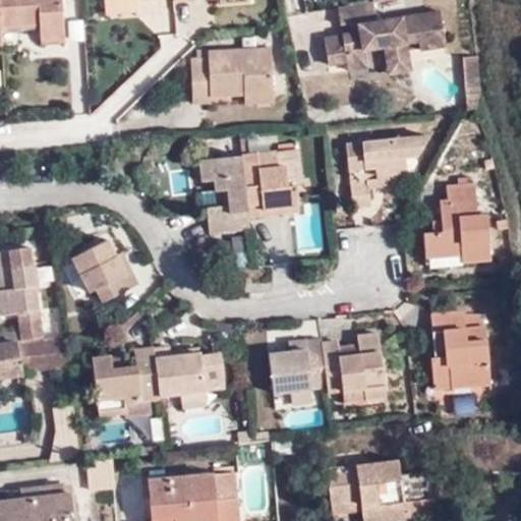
[(0,0),(0,27),(35,25),(37,43),(60,42),(57,0),(0,0)]
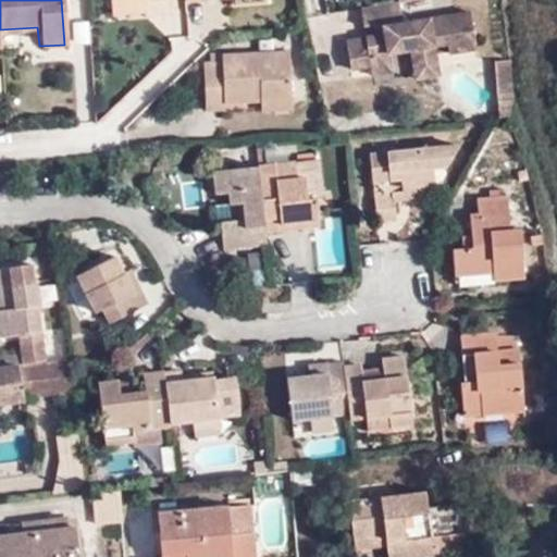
[(136,14),(135,1),(109,3),(110,16),(136,14)]
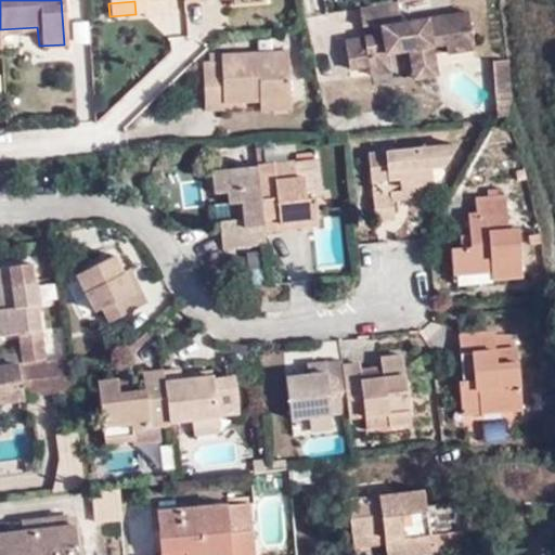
[(399,1),(361,8),(363,25),(375,24),(375,27),(383,27),(384,34),(376,35),(346,40),(351,66),(370,65),(370,55),(390,51),(412,49),(414,67),(436,64),(434,44),(447,43),(449,52),(476,48),(470,12),(402,22),(399,1)]
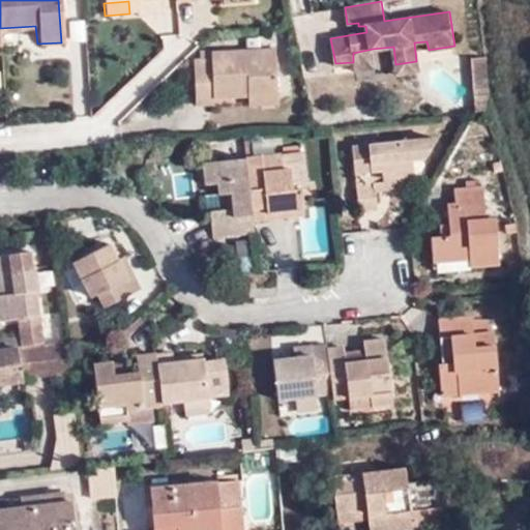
[(353,53),(353,62),(354,69),(375,66),(373,49),(353,53)]
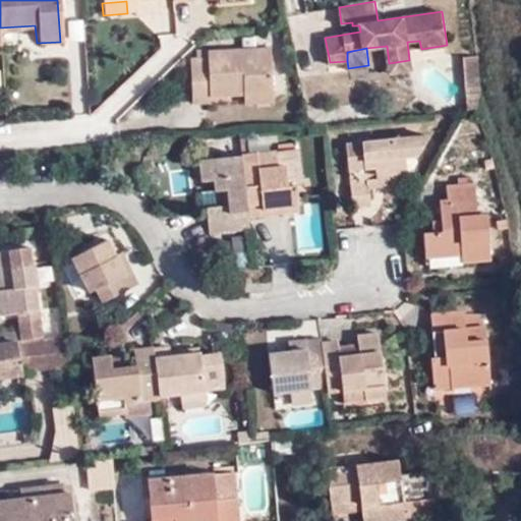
[(268,50),(207,51),(207,59),(194,59),(188,60),(189,89),(208,88),(208,95),(243,94),(270,94),(268,50)]
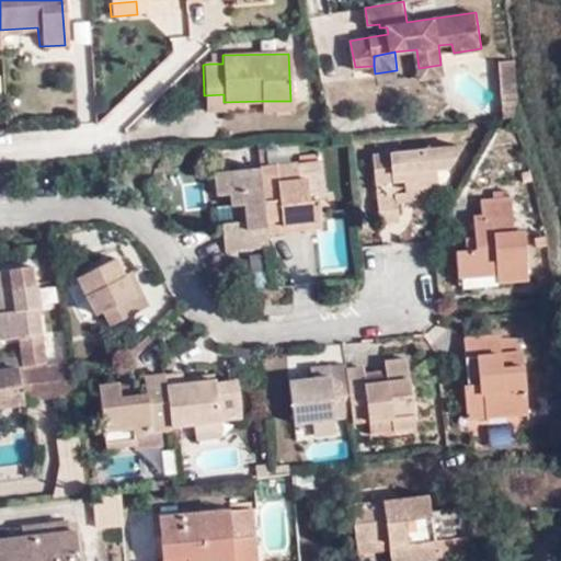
[(222,64),(222,55),(209,55),(209,64),(222,64)]
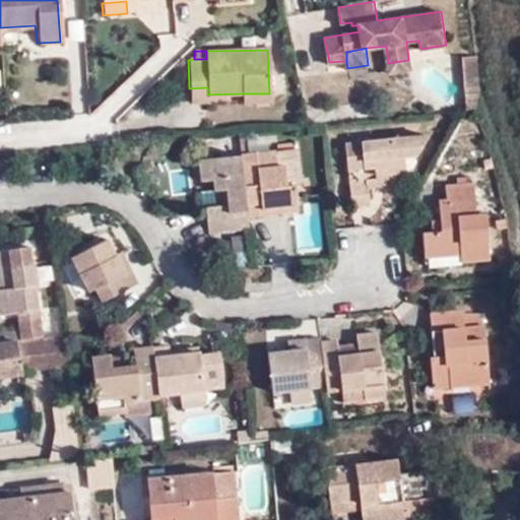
[(465,94),(477,94),(477,88),(475,56),(462,58),(465,94)]
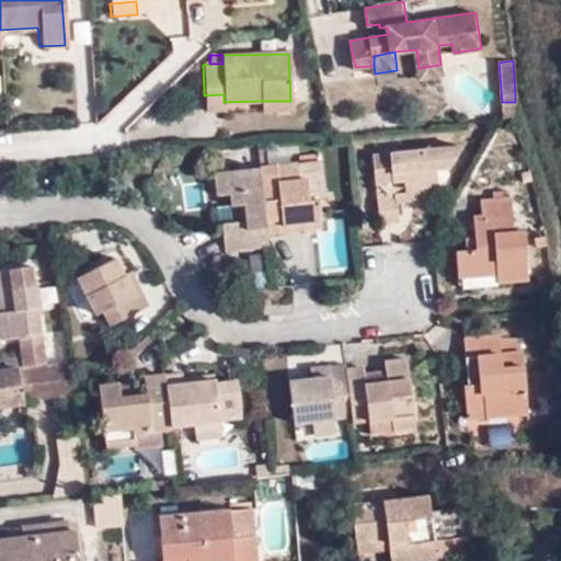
[(443,75),(441,65),(419,68),(420,78),(443,75)]
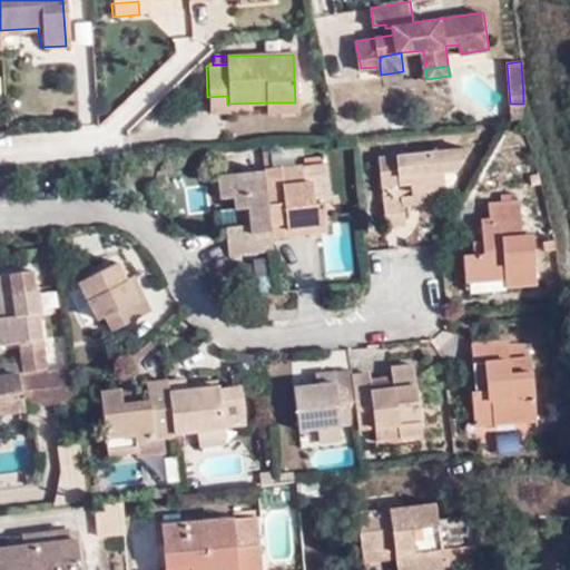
[(227,96),(207,97),(208,115),(227,114),(227,104),(227,96)]
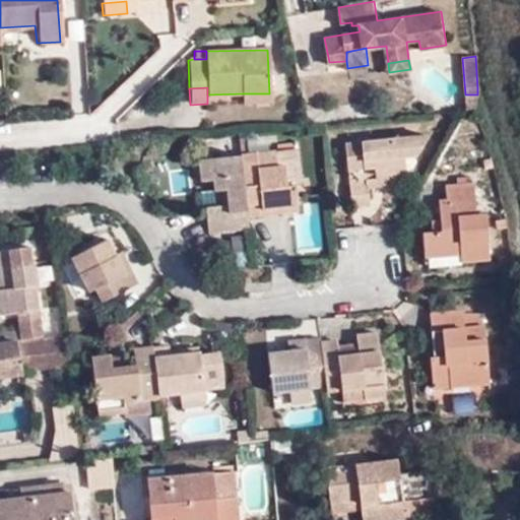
[(269,101),(269,93),(243,93),(242,103),(269,101)]
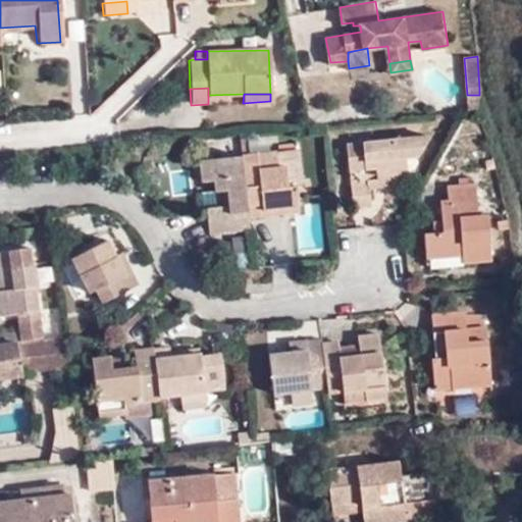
[(474,108),(478,107),(479,95),(467,95),(468,108),(474,108)]
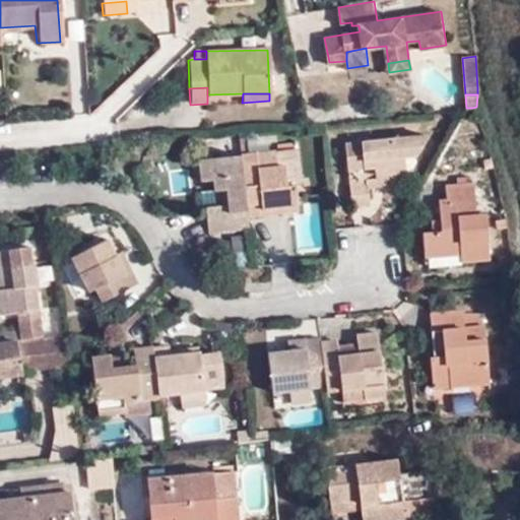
[(374,169),(374,172),(387,170),(388,174),(406,172),(405,157),(416,156),(427,135),(345,145),(349,171),(374,169)]
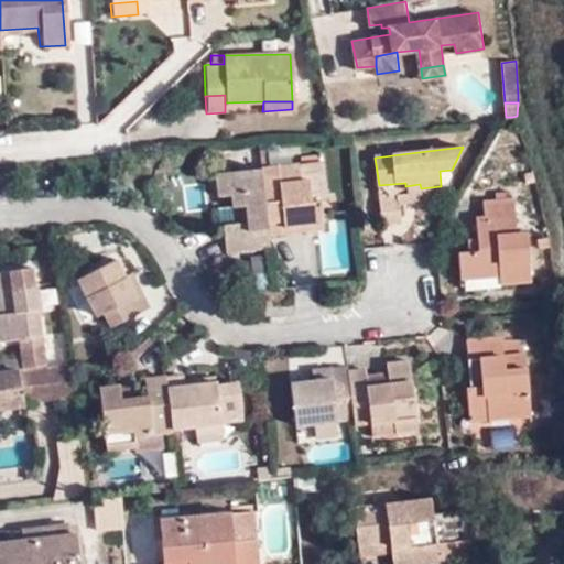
[(321,163),(299,165),(300,182),(310,181),(322,179),(321,163)]
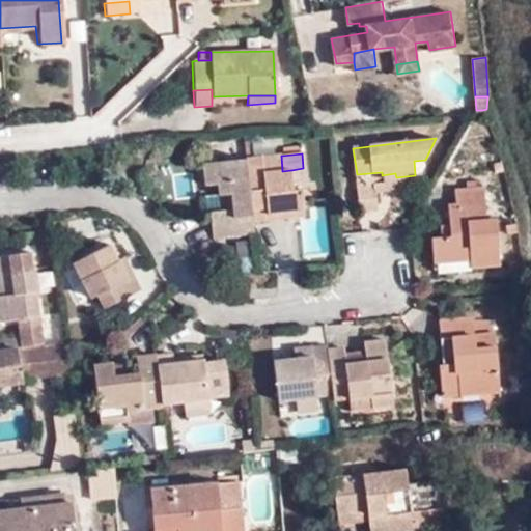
[(281,156),(252,159),(247,160),(253,215),(281,213),(282,219),(305,217),(304,198),(312,197),(311,188),(294,190),(291,170),(282,171),(281,156)]
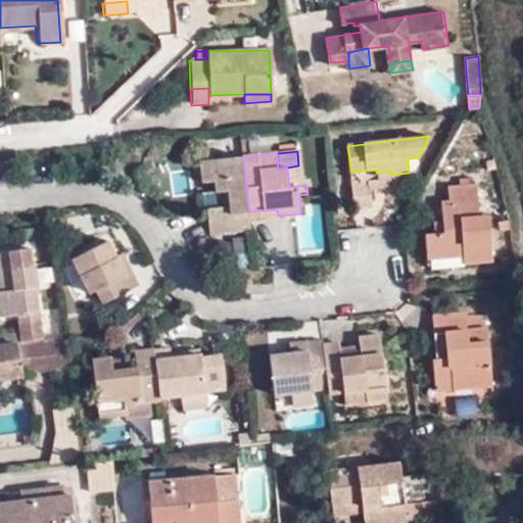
[(210,234),(251,231),(250,219),(249,211),(243,157),(201,161),(203,182),(216,182),(219,208),(208,209),(210,234)]
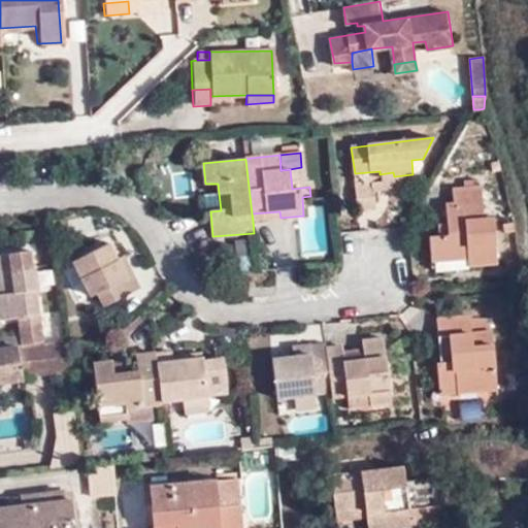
[(393,172),(380,174),(381,182),(374,183),(374,192),(395,191),(394,182),(413,179),(413,174),(394,176),(393,172)]
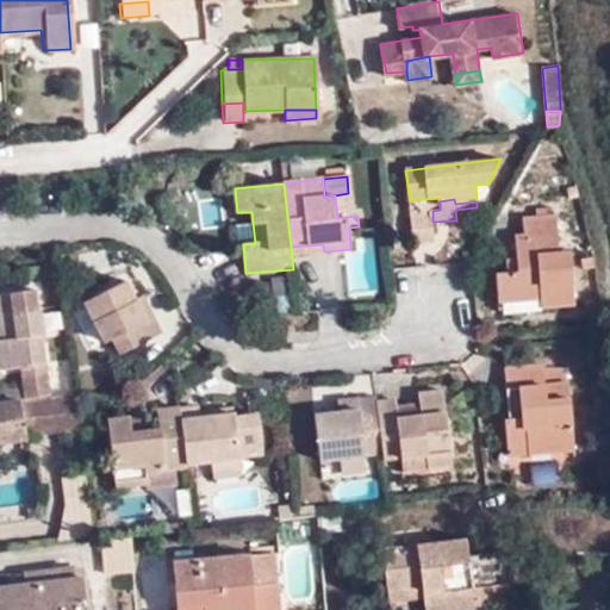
[(433,222),(433,211),(410,213),(415,244),(435,243),(433,222)]
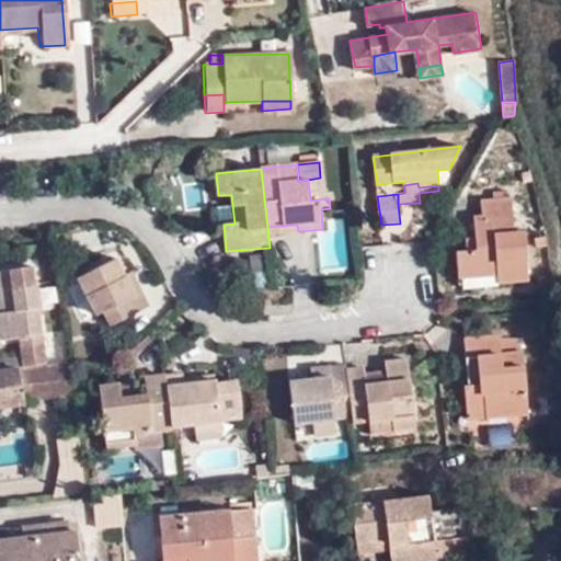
[(477,249),(468,250),(457,251),(459,276),(504,274),(505,281),(528,279),(525,231),(514,232),(511,201),(480,202),(480,218),(473,219),(476,237),(477,249)]
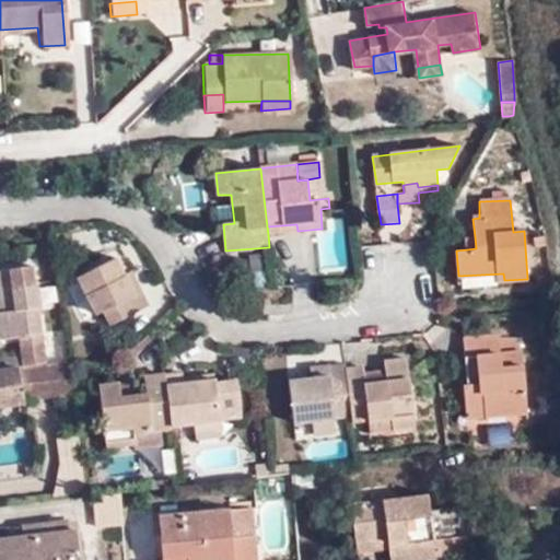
[(267,226),(268,234),(298,231),(296,224),(267,226)]
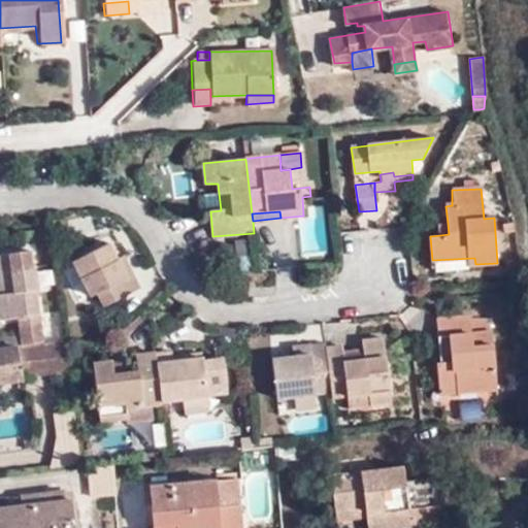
[(438,224),(440,235),(449,234),(448,223),(438,224)]
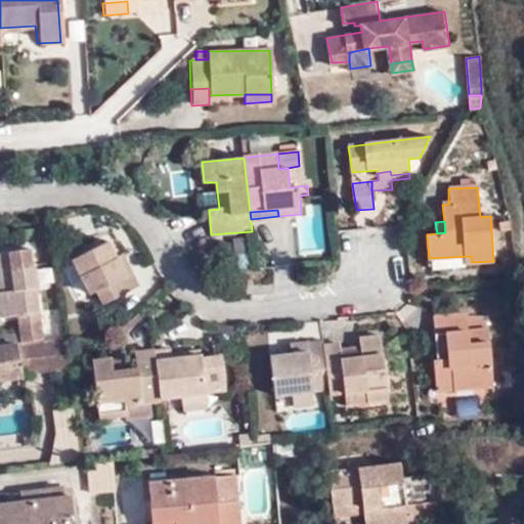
[(137,284),(130,270),(124,273),(114,255),(106,239),(72,257),(90,292),(96,289),(103,302),(137,284)]
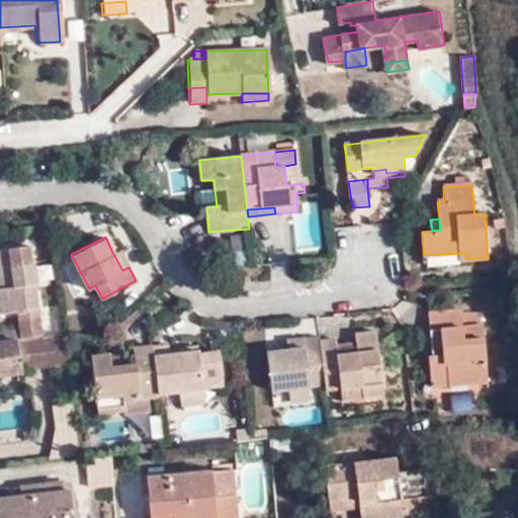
[(0,313),(18,311),(37,309),(29,246),(0,249),(0,313)]
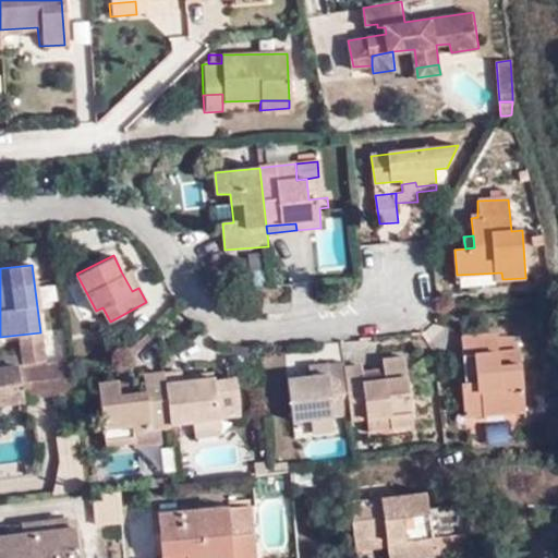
[(132,291),(138,288),(128,268),(121,271),(132,291)]
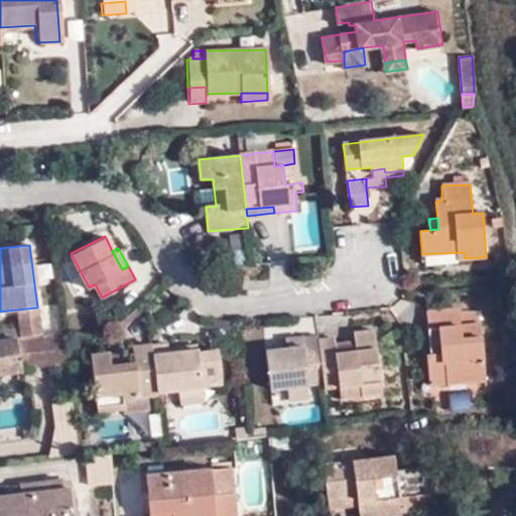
[(116,332),(141,313),(136,308),(112,327),(116,332)]
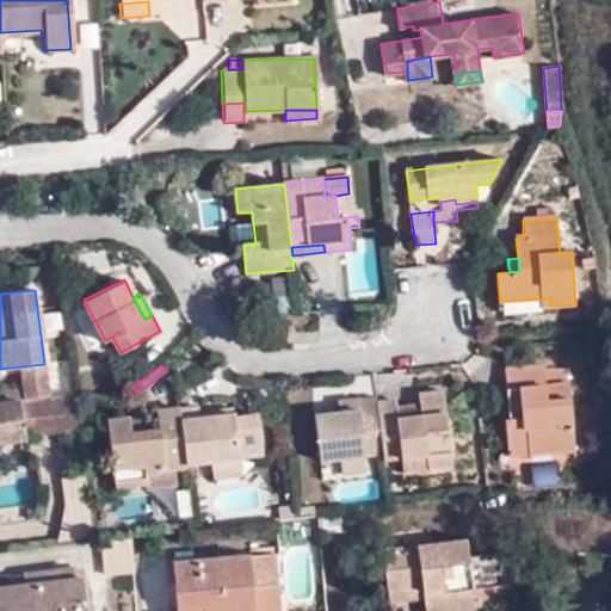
[(571,386),(568,386),(547,387),(545,375),(545,368),(507,370),(508,392),(520,392),(522,420),(511,420),(506,420),(508,445),(529,444),(529,456),(575,452),(571,386)]
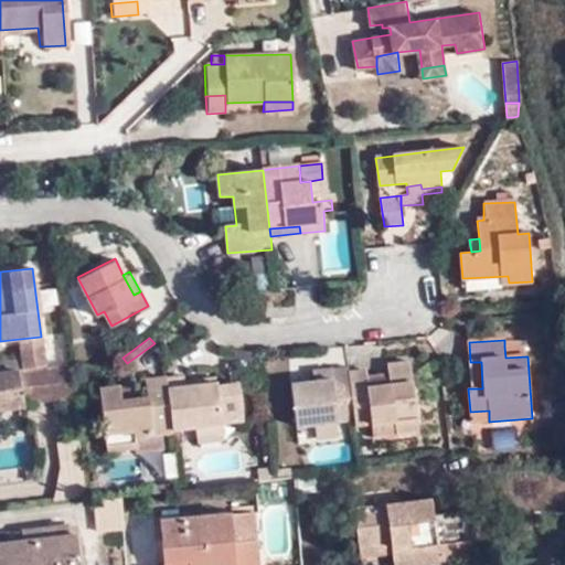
[(42,341),(20,343),(23,370),(44,366),(42,341)]
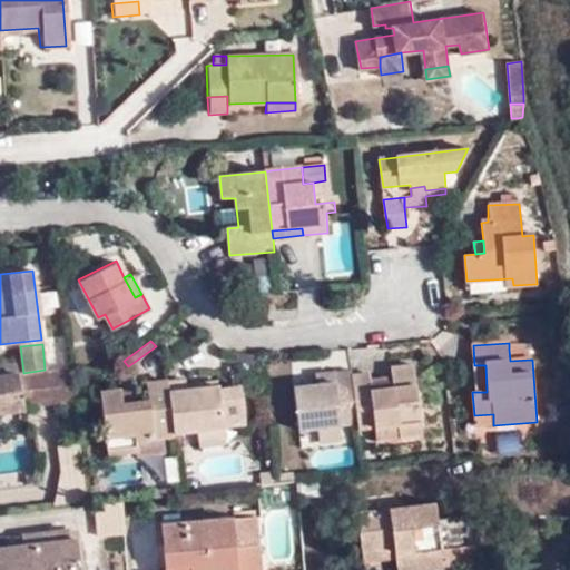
[(510,361),(530,360),(529,350),(509,350),(510,361)]
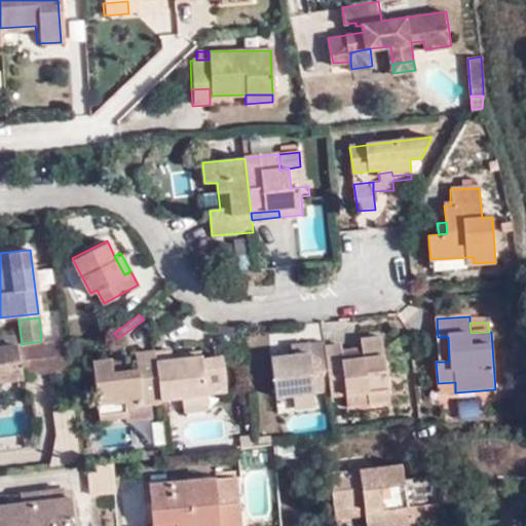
[(330,389),(331,397),(346,396),(367,393),(368,404),(388,401),(381,336),(361,338),(362,347),(363,352),(342,354),(342,349),(341,344),(325,346),(329,380),(330,389)]
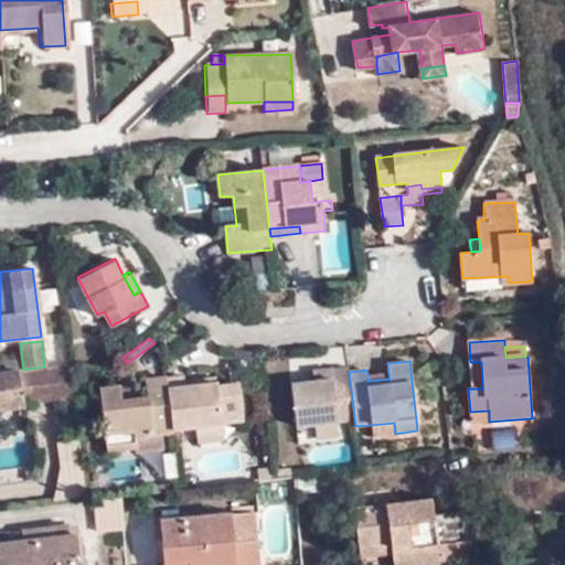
[(481,362),(470,362),(472,388),(482,388),(481,362)]
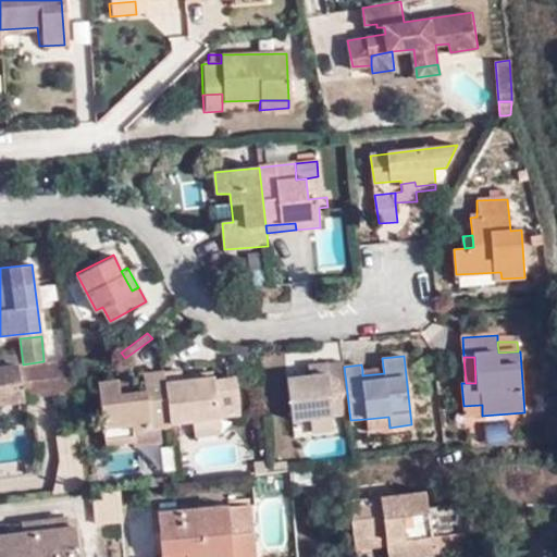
[(344,367),(343,361),(326,362),(327,373),(310,374),(287,376),(292,419),(333,415),(332,405),(348,403),(344,367)]
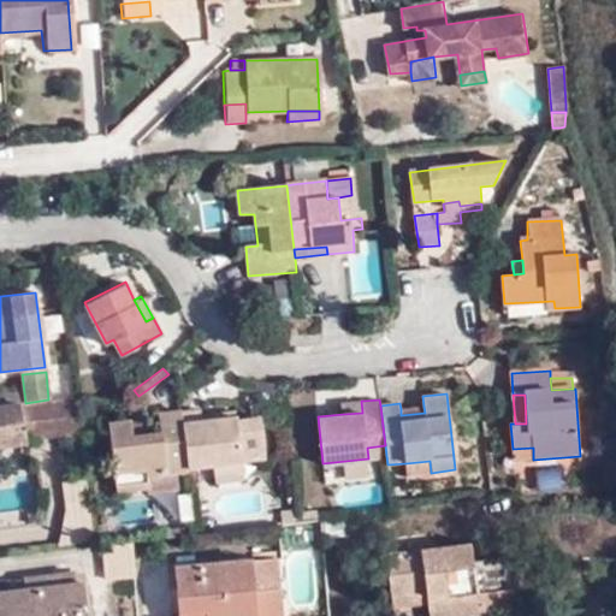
[(0,448),(24,445),(24,439),(80,436),(73,401),(25,404),(0,408),(0,448)]
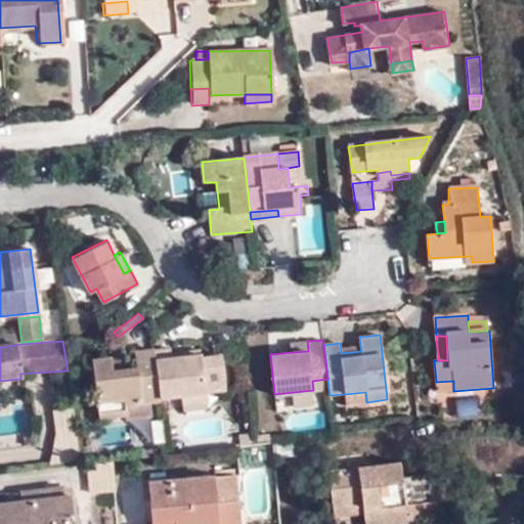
[(308,351),(307,341),(292,342),(292,352),(308,351)]
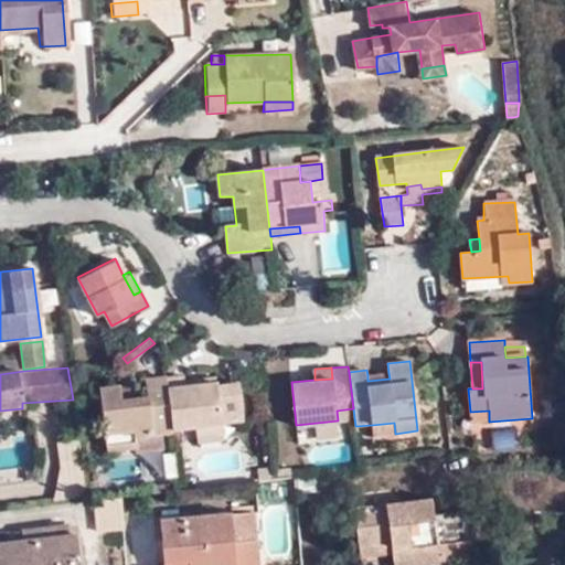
[(182,376),(164,377),(171,429),(195,427),(220,424),(215,383),(183,386),(182,381),(182,376)]
